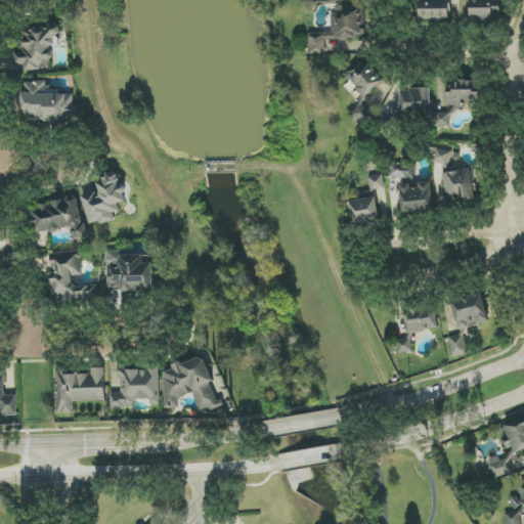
[(419,0),(420,20),(449,19),(449,0),(419,0)]
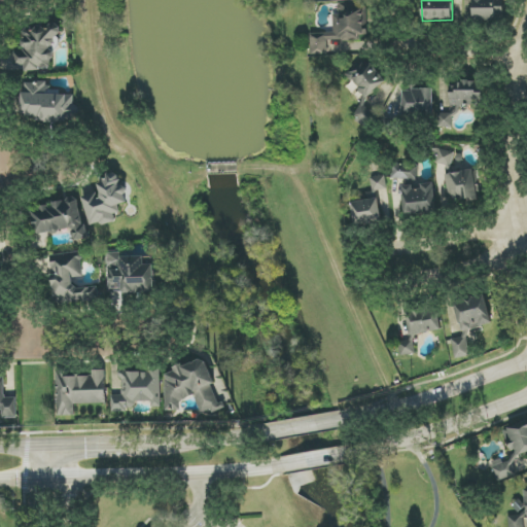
[(503,20),(503,0),(473,0),(473,19),(503,20)]
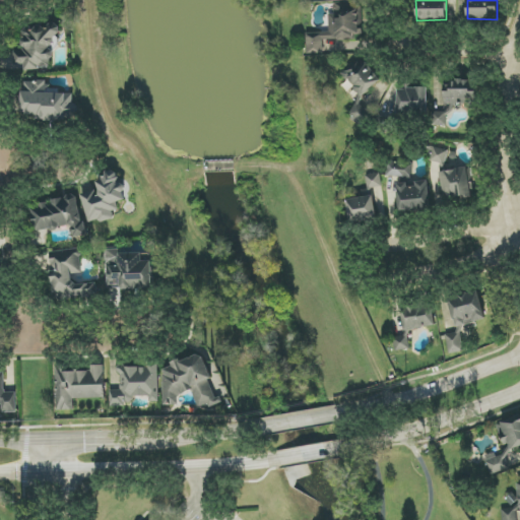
[(306,33),(307,54),(324,54),(324,40),(360,39),(359,3),(334,3),(335,15),(329,15),(329,33),(306,33)]
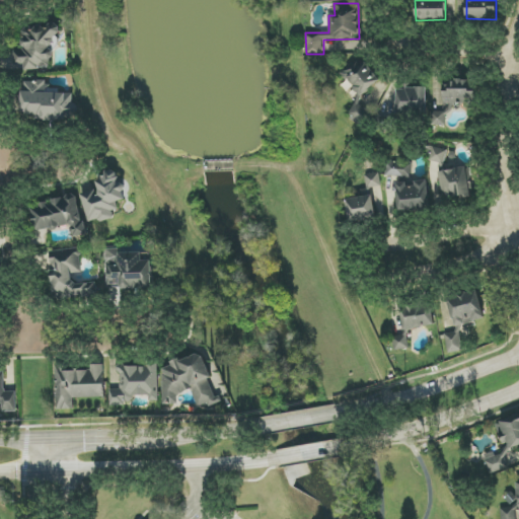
[(53,68),(51,46),(60,46),(58,25),(22,28),(24,51),(12,52),(14,71),(53,68)]
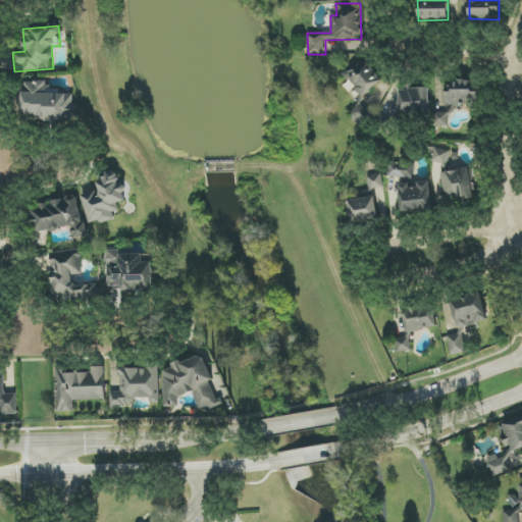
[(344,73),(362,97),(382,82),(364,57),(344,73)]
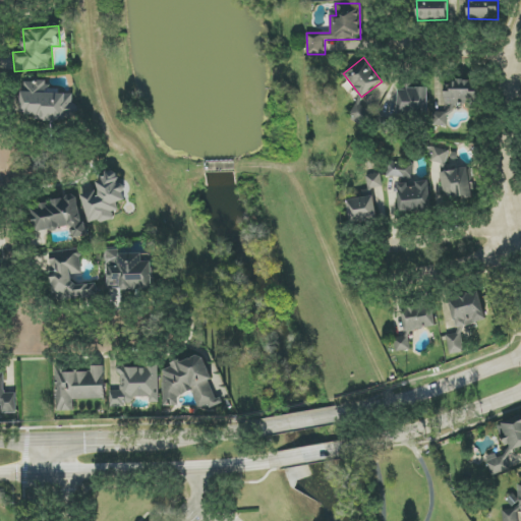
[(22,81),(22,119),(75,118),(75,94),(59,94),(59,90),(48,90),(48,81),(22,81)]
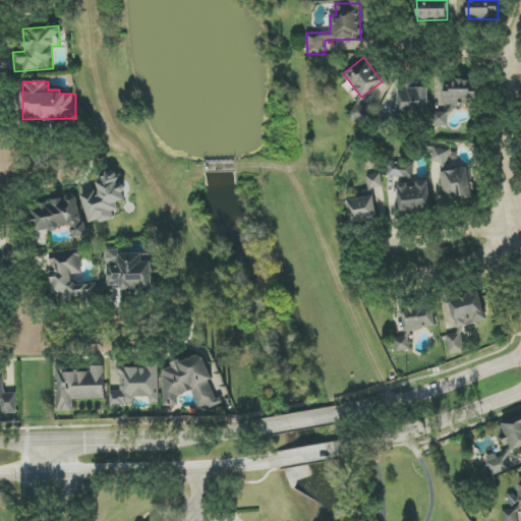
[(476,81),(445,82),(446,114),(455,114),(455,105),(476,105),(476,81)]
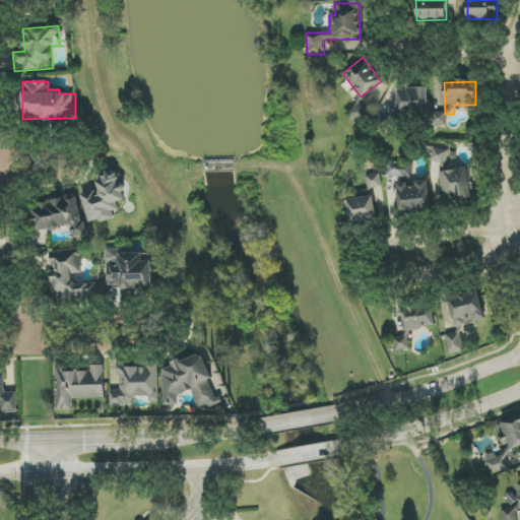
[(428,88),(398,88),(398,113),(428,113),(428,88)]
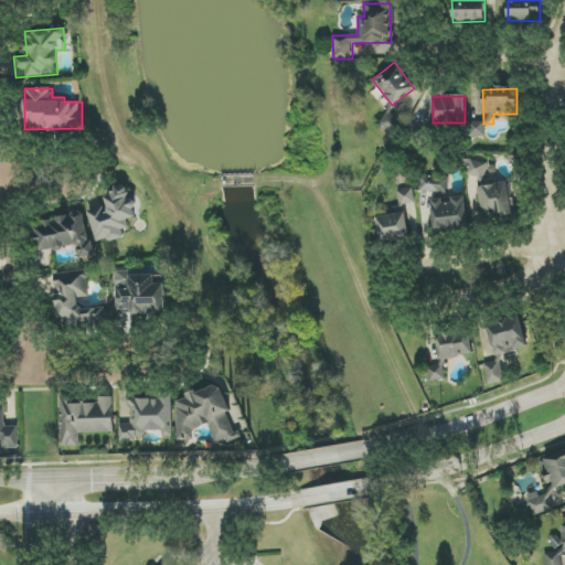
[(405,121),(387,114),(381,129),(398,137),(405,121)]
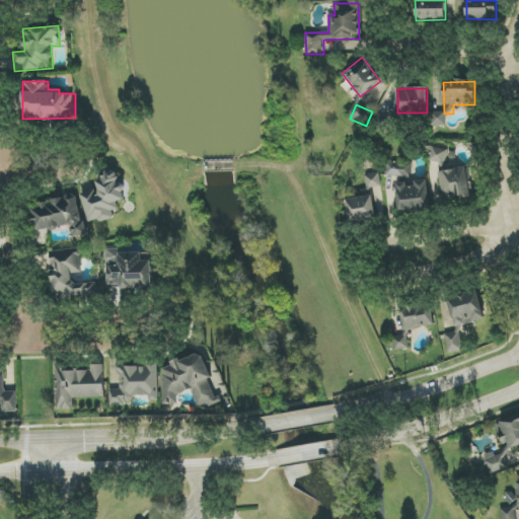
[(445,164),(448,150),(429,147),(427,160),(445,164)]
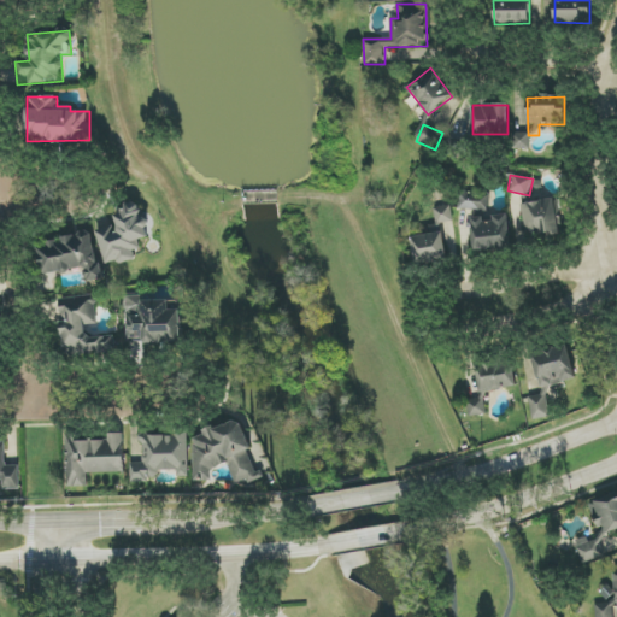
[(459,210),(491,211),(491,193),(459,192),(459,210)]
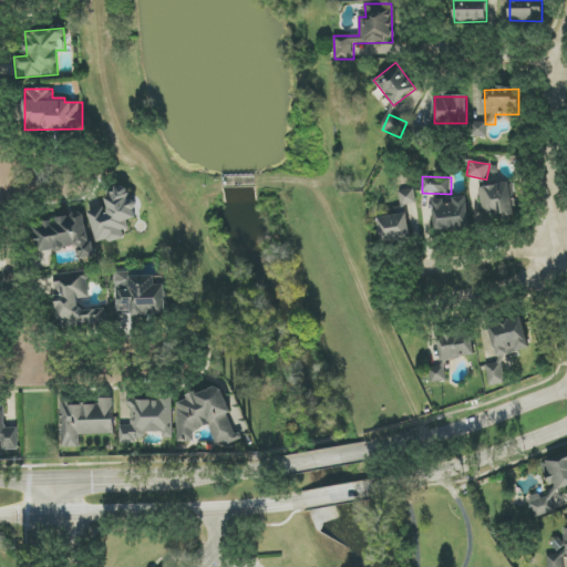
[(481,186),(482,216),(514,215),(512,184),(481,186)]
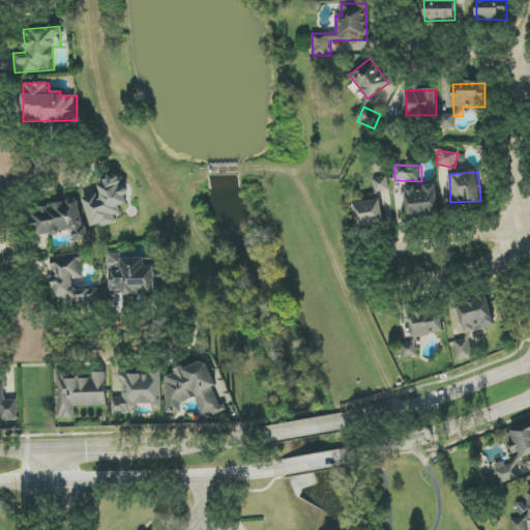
[(83,198),(92,229),(117,222),(115,215),(122,214),(120,206),(129,204),(121,175),(96,182),(99,194),(83,198)]
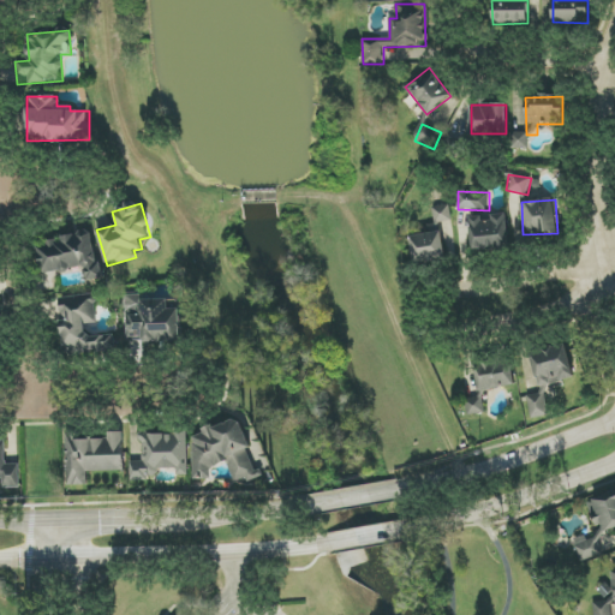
[(440,231),(439,224),(452,221),(449,204),(433,208),(435,225),(430,226),(431,232),(440,231)]
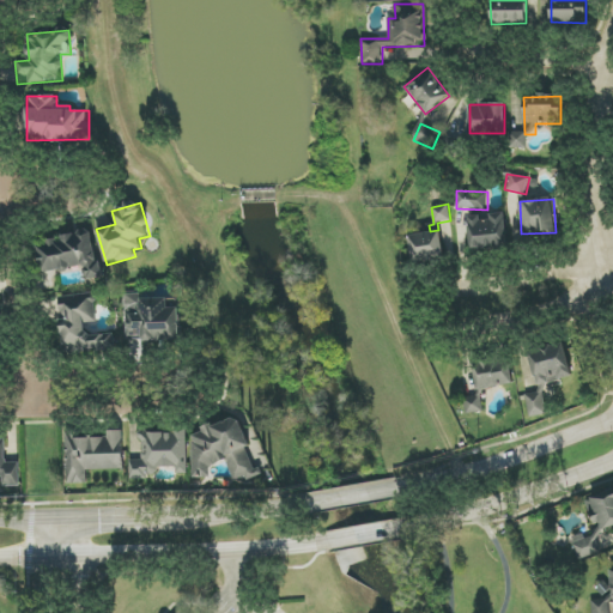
[(508,248),(505,213),(490,214),(490,217),(468,218),(471,250),(508,248)]
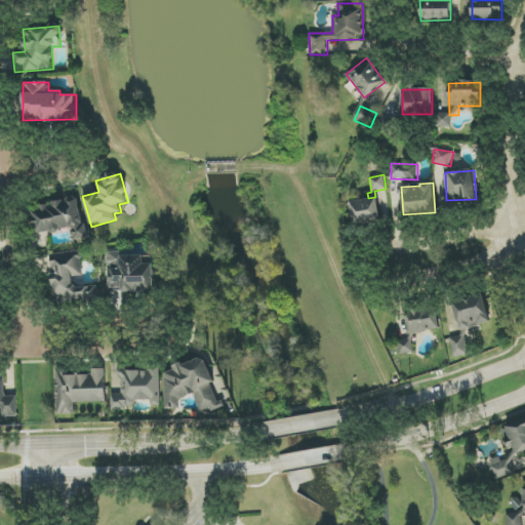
[(72,228),(74,241),(86,238),(79,198),(31,207),(35,234),(72,228)]
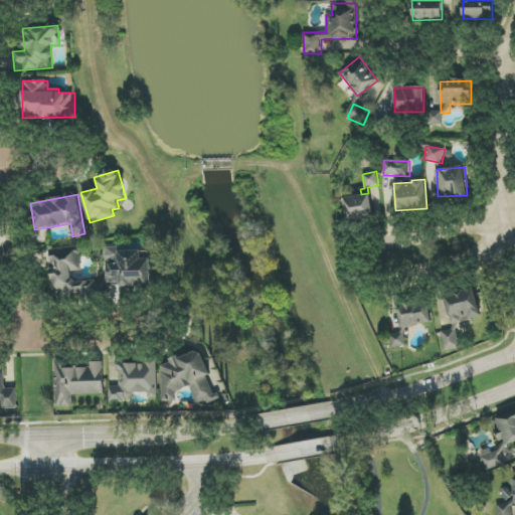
[(373,217),(370,194),(343,198),(347,221),(373,217)]
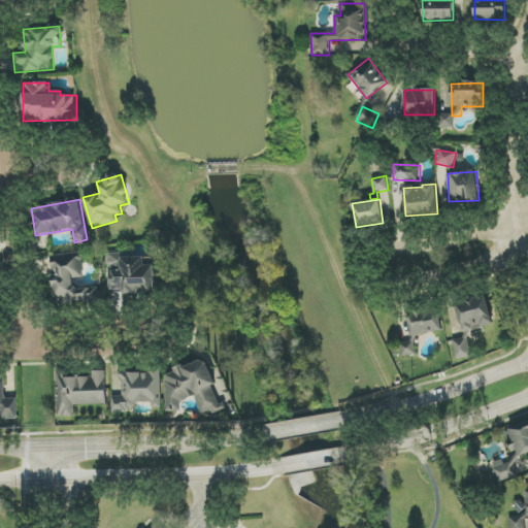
[(51,256),(55,305),(99,301),(98,287),(74,289),(73,278),(84,277),(81,254),(51,256)]
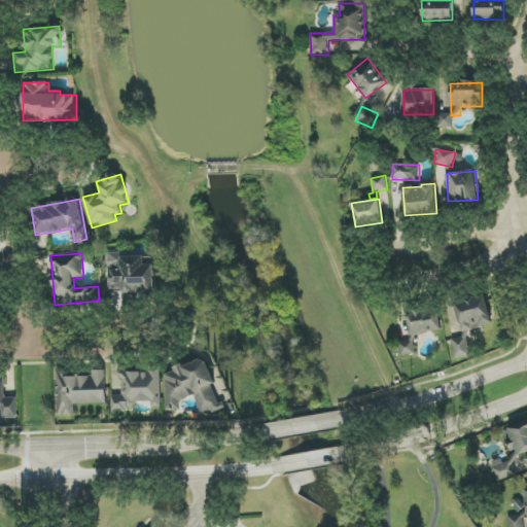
[(154,265),(145,265),(145,256),(123,256),(123,253),(108,253),(108,290),(123,290),(123,293),(154,293),(154,265)]
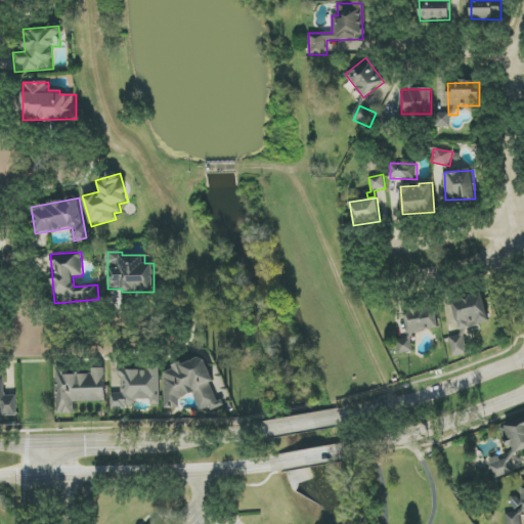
[(452,301),(461,335),(449,338),(453,355),(469,351),(464,329),(489,322),(483,294),(452,301)]
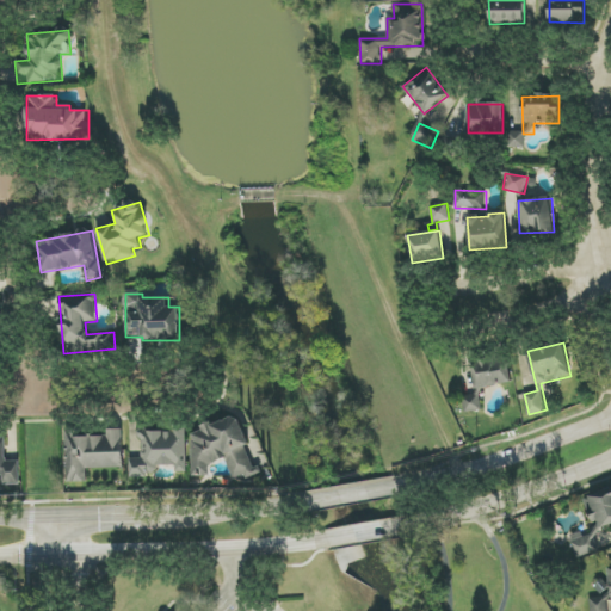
[(511,384),(507,358),(471,363),(475,394),(464,396),(466,412),(482,411),(480,388),(511,384)]
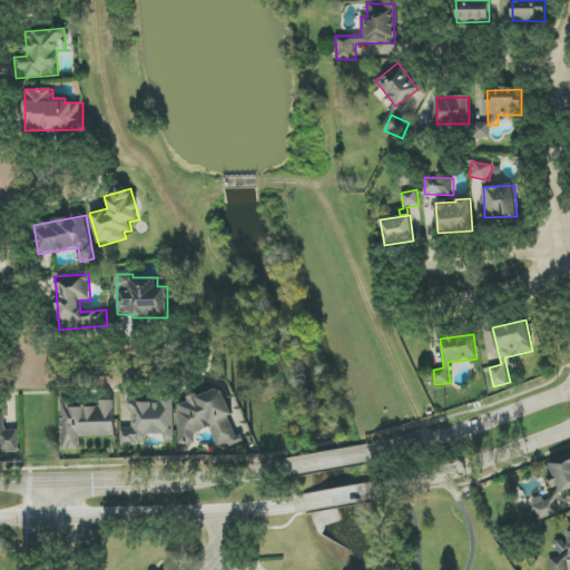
[(179,444),(196,444),(196,434),(212,429),(217,448),(224,445),(235,445),(241,443),(232,416),(233,416),(224,390),(217,390),(198,396),(187,396),(187,402),(178,405),(179,444)]
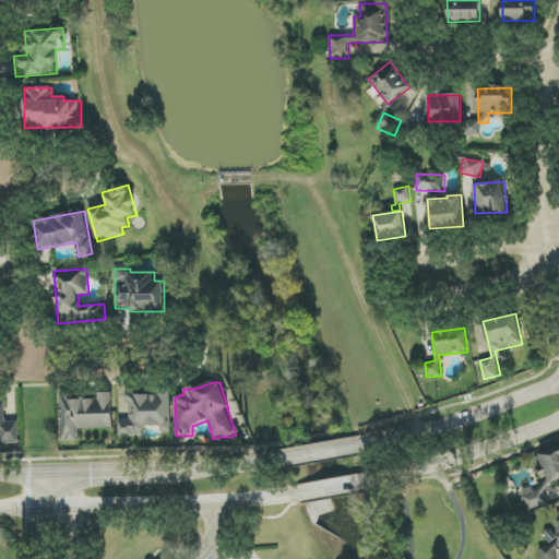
[(113,393),(98,393),(98,400),(71,400),(71,393),(60,394),(61,441),(80,441),(80,429),(113,428),(113,393)]
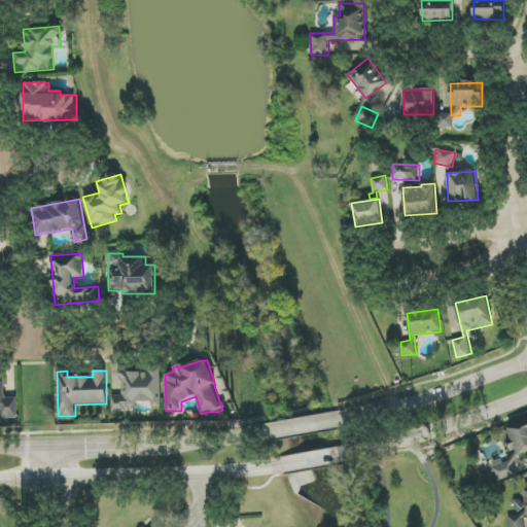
[(161,407),(161,372),(121,372),(121,395),(111,395),(111,411),(136,411),(136,401),(151,401),(151,407),(161,407)]
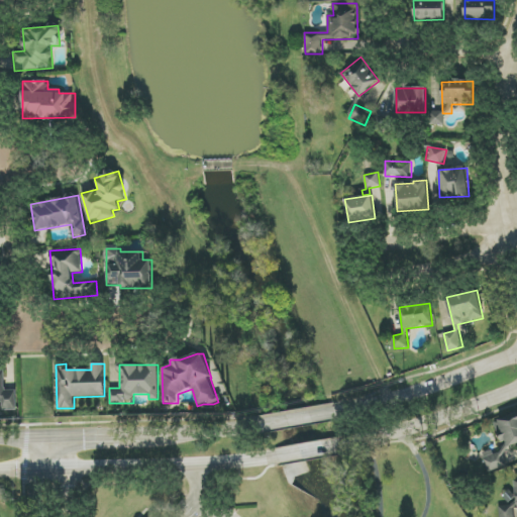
[(0,368),(0,401),(2,401),(2,411),(16,410),(16,390),(5,391),(4,368),(0,368)]
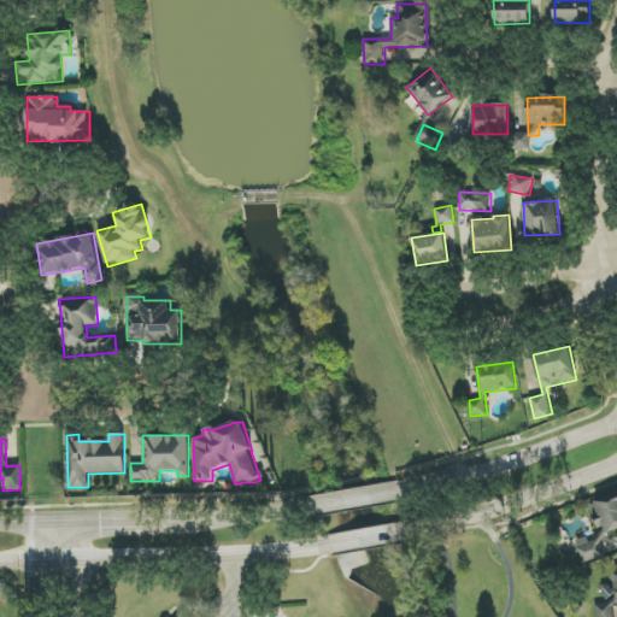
[(595,603),(595,616),(616,616),(616,603),(595,603)]
